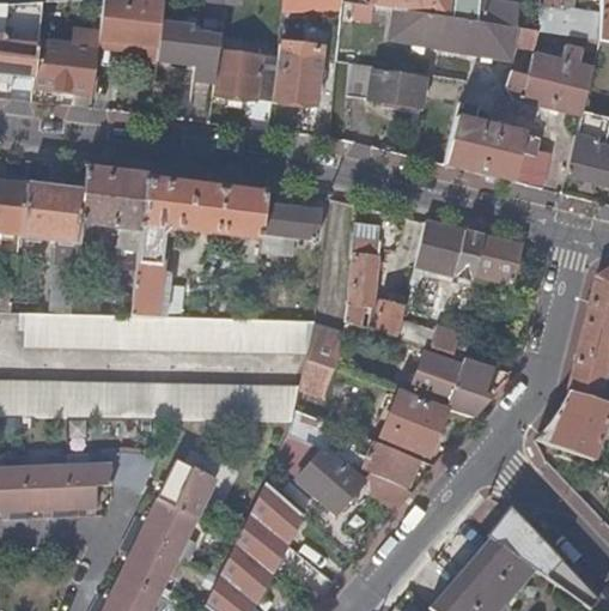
[(6,23),(42,22),(46,0),(8,2),(6,23)]
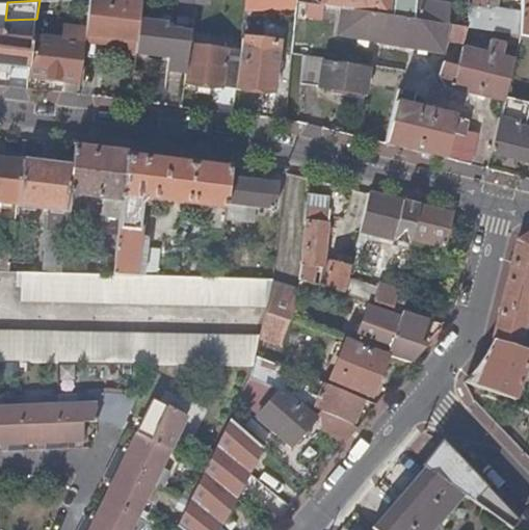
[(139,37),(141,19),(143,0),(91,0),(88,25),(87,31),(134,36),(139,37)]
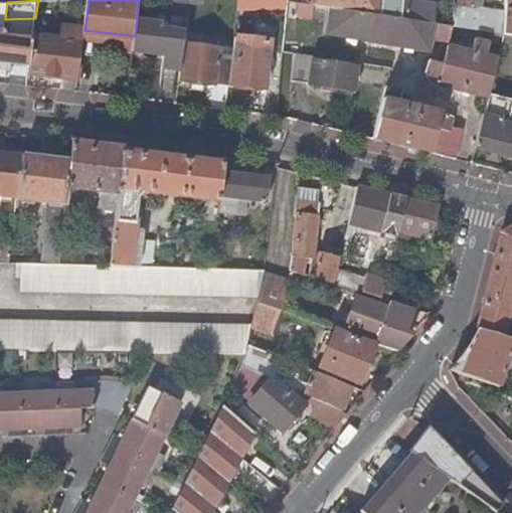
[(173,0),(173,12),(188,13),(189,4),(189,0),(173,0)]
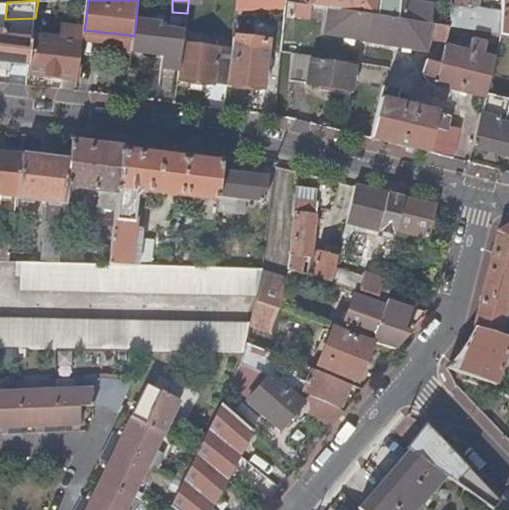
[(312,1),(305,0),(298,0),(296,12),(311,15),(313,2),(312,1)]
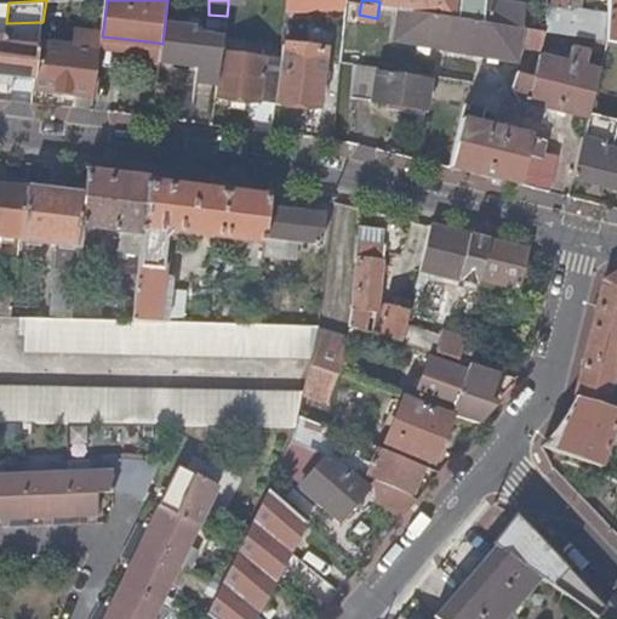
[(378,0),(378,1),(380,3),(399,5),(455,13),(457,0),(378,0)]
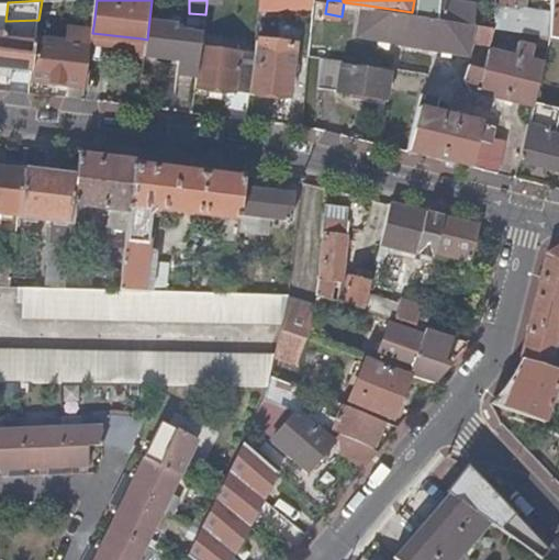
[(503,4),(498,4),(498,25),(517,29),(552,34),(554,10),(529,7),(529,0),(520,0),(520,6),(503,4)]
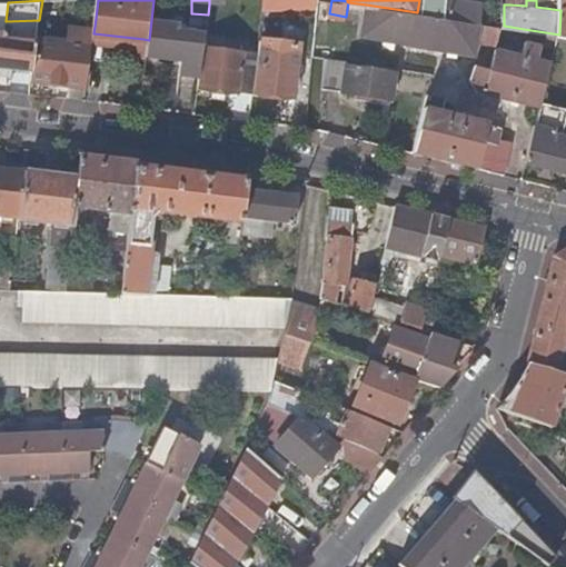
[(33,71),(35,58),(35,56),(36,47),(38,33),(39,20),(6,21),(8,2),(0,2),(0,75),(13,77),(15,69),(33,71)]
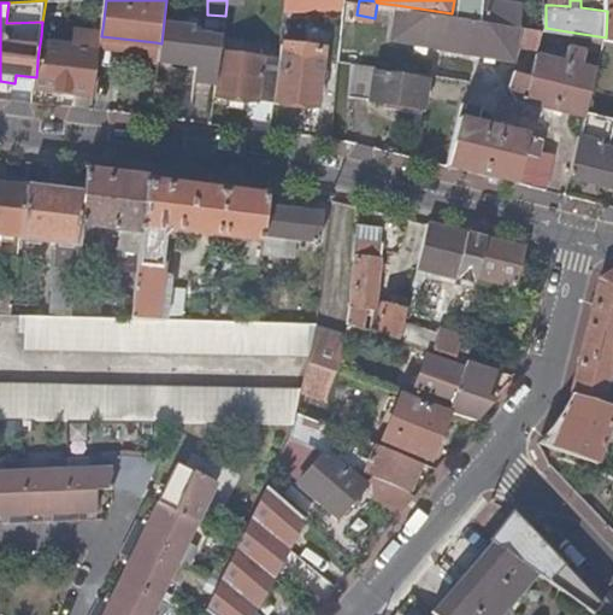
[(452,13),(396,5),(392,35),(514,56),(520,24),(519,23),(505,22),(452,13)]
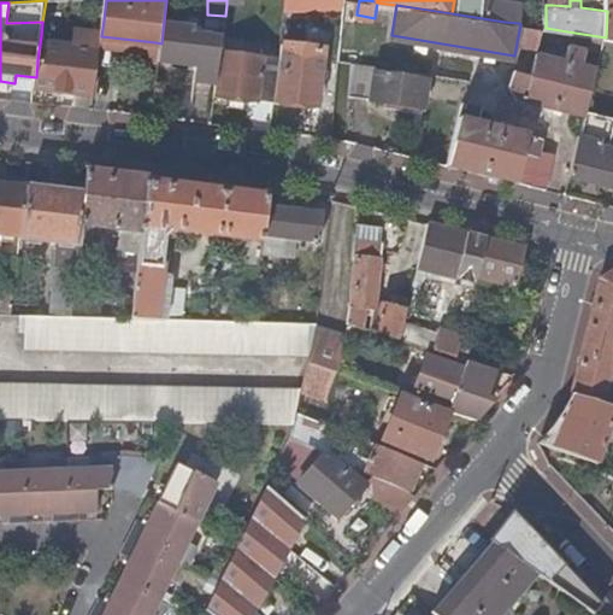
[(505,22),(519,23),(519,13),(514,13),(505,22)]
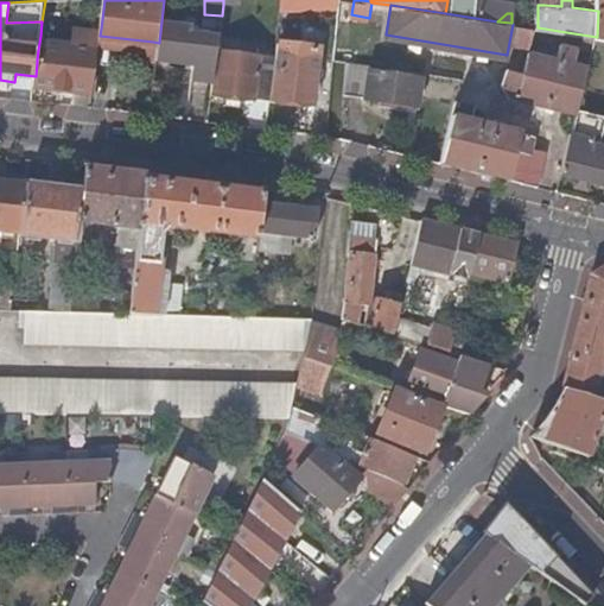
[(215,81),(218,50),(220,37),(213,36),(214,29),(161,21),(159,43),(158,49),(157,58),(195,63),(192,77),(215,81)]
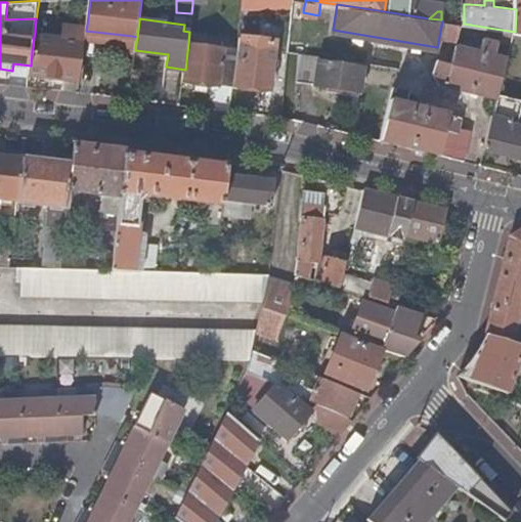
[(464,24),(446,20),(443,40),(461,42),(464,24)]
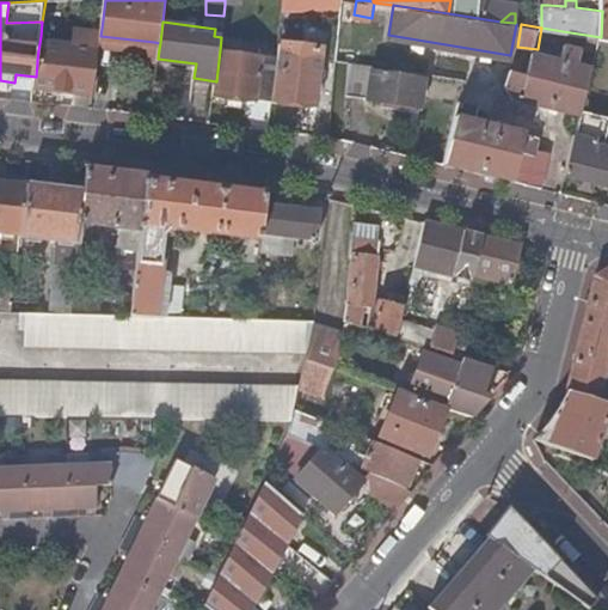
[(36,77),(35,84),(78,90),(79,79),(96,81),(100,42),(100,36),(102,29),(78,26),(77,41),(41,36),(38,50),(37,60),(37,62),(36,77)]
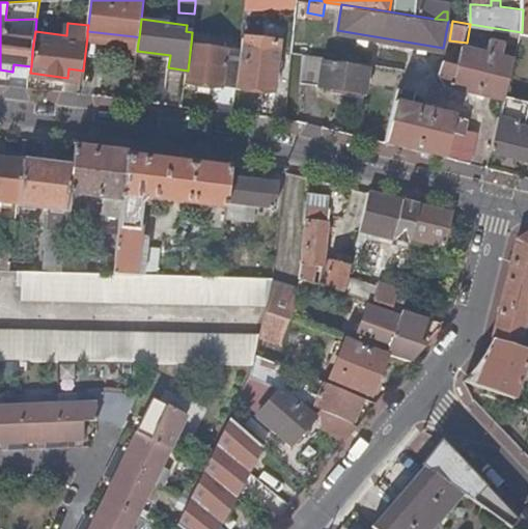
[(87,36),(138,43),(139,37),(134,36),(87,31),(87,36)]
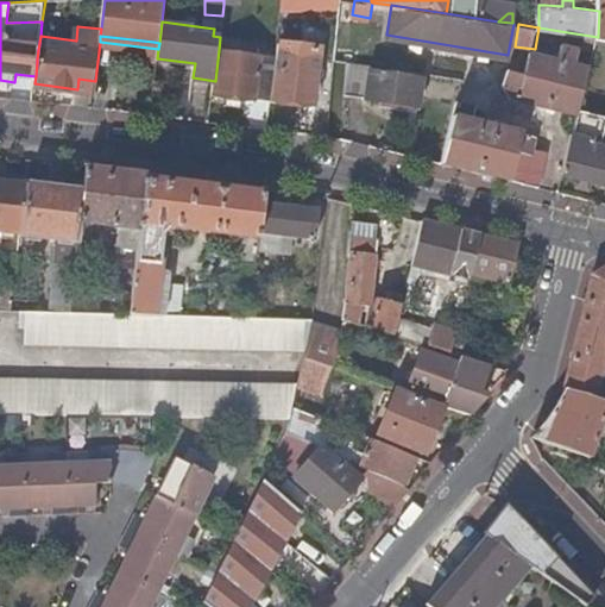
[(277,57),(272,99),(315,104),(316,92),(325,92),(327,69),(320,68),(322,49),(279,43),(277,57)]
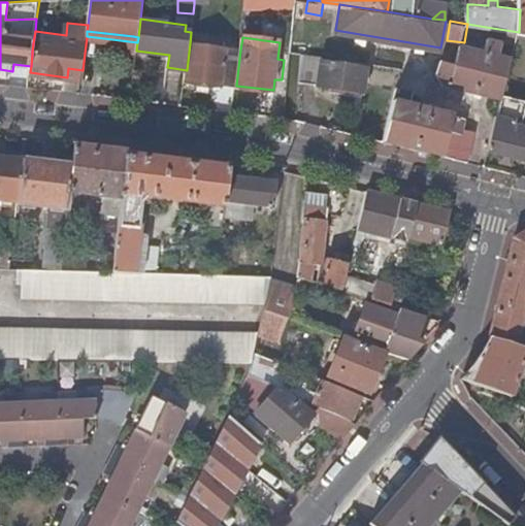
[(452,84),(502,97),(512,57),(500,54),(502,42),(489,38),(487,51),(462,44),(455,67),(443,64),(440,73),(446,79),(453,81),(452,84)]
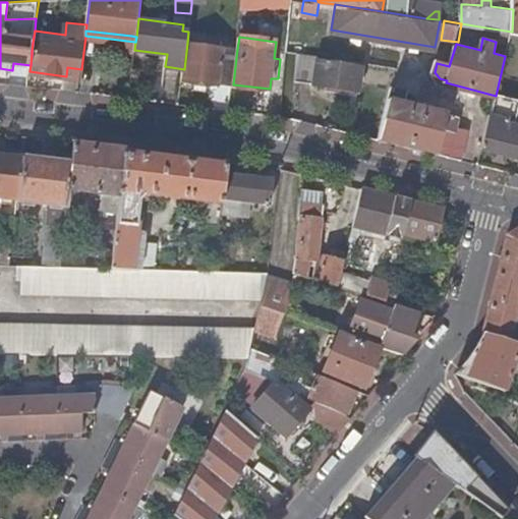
[(183,78),(233,84),(237,49),(187,43),(184,69),(183,78)]
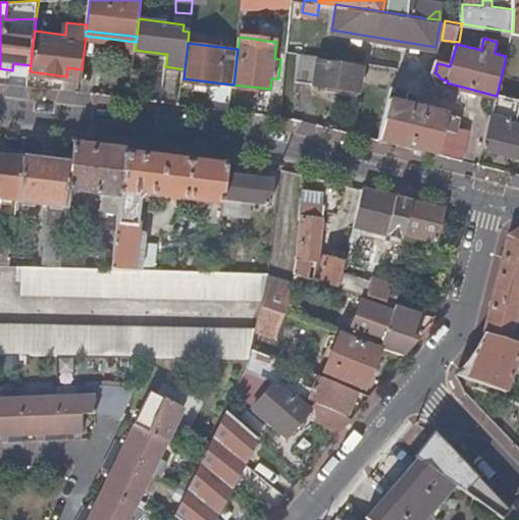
[(320,53),(299,50),(298,72),(360,83),(363,65),(319,59),(320,53)]
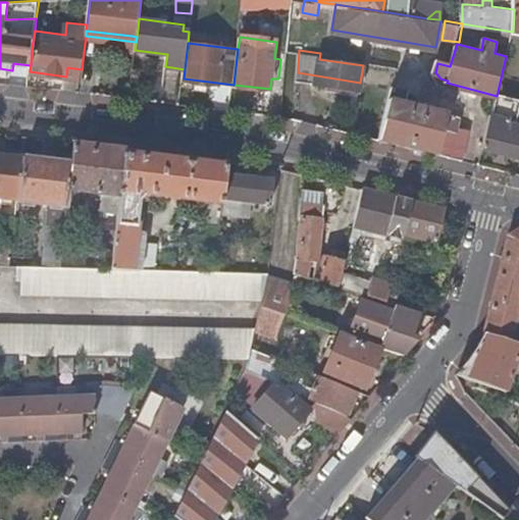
[(393,91),(380,138),(437,152),(444,127),(456,131),(457,128),(458,118),(456,113),(426,106),(427,102),(421,100),(419,105),(405,101),(406,95),(393,91)]
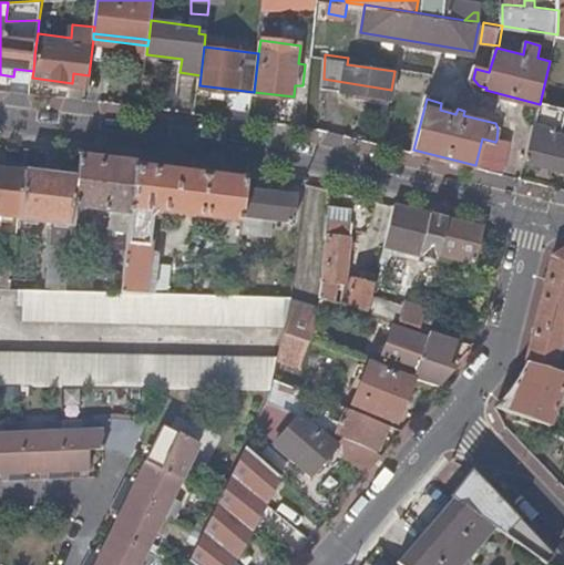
[(540,104),(525,161),(563,170),(563,135),(560,135),(563,120),(563,110),(540,104)]
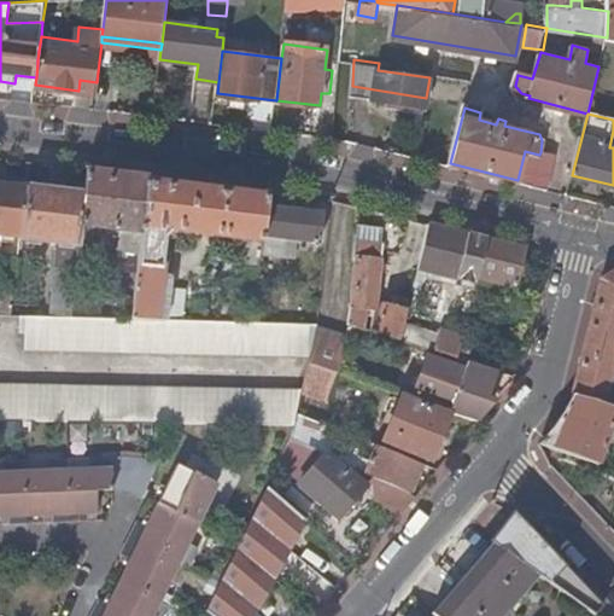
[(525,151),(518,180),(544,186),(553,155),(541,152),(539,155),(525,151)]
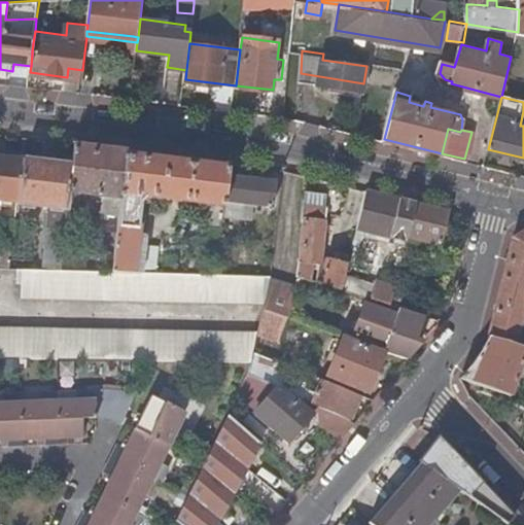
[(123,196),(128,150),(74,144),(72,165),(69,191),(70,191),(104,195),(104,200),(110,200),(111,196),(123,196)]
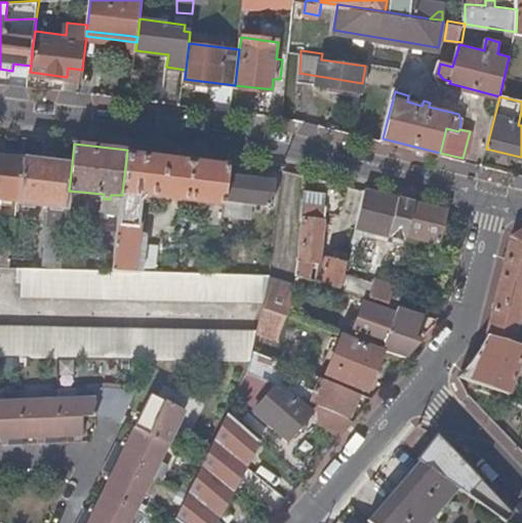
[(173,198),(177,156),(127,150),(122,195),(118,234),(114,270),(145,271),(157,272),(159,245),(148,243),(148,239),(137,228),(141,201),(148,195),(173,198)]
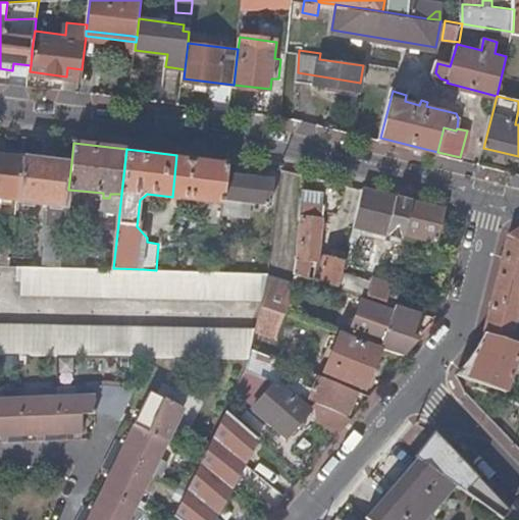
[(0,197),(18,201),(22,157),(0,154),(0,197)]
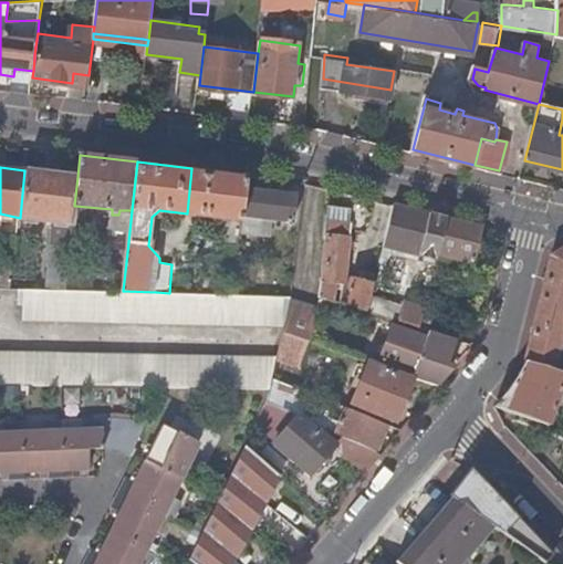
[(246,190),(247,176),(191,168),(187,213),(242,220),(243,215),(246,190)]
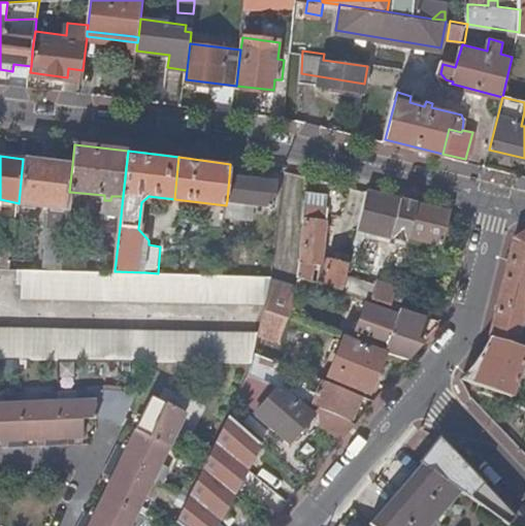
[(51,207),(45,269),(63,270),(70,192),(69,192),(72,165),(23,159),(19,203),(51,207)]
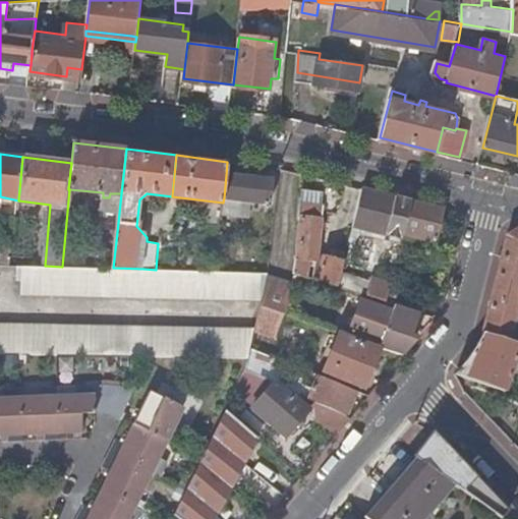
[(273,179),(226,175),(224,197),(271,203),(273,179)]
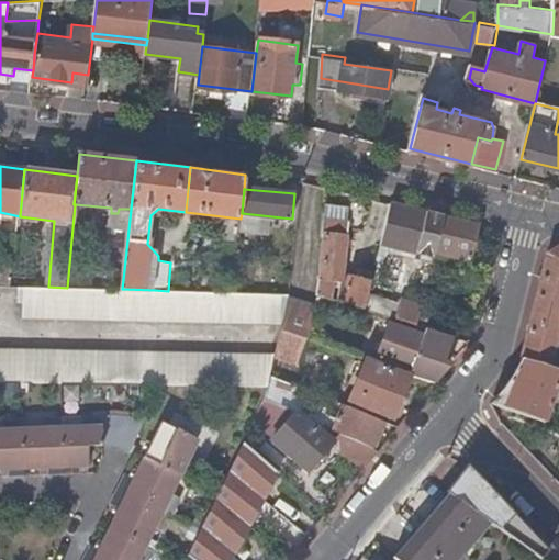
[(320,292),(332,297),(336,280),(344,280),(353,204),(327,201),(324,233),(327,233),(319,292),(320,292)]
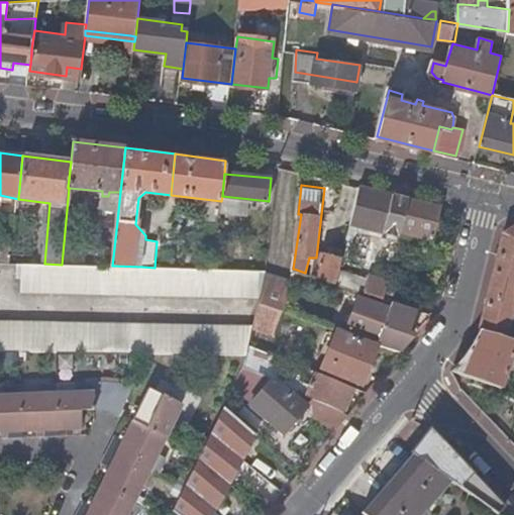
[(396,195),(361,186),(350,222),(391,232),(398,208),(392,207),(396,195)]
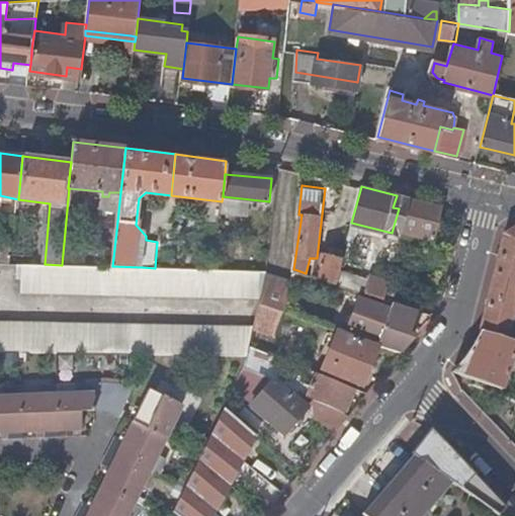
[(442,206),(411,198),(403,230),(434,238),(436,228),(441,230),(443,221),(438,220),(442,206)]
